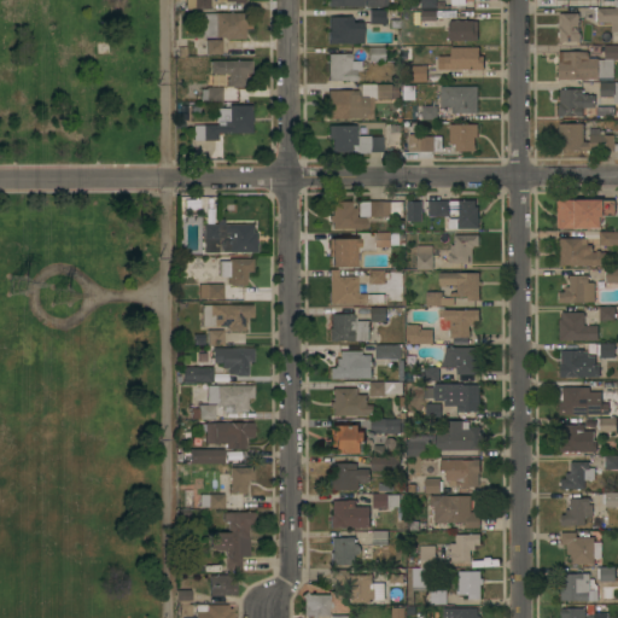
[(173,10),(173,0),(209,0),(210,9),(173,10)]
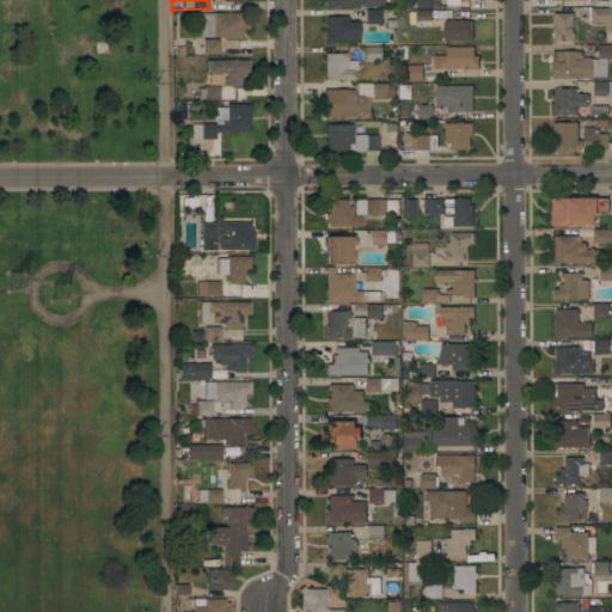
[(460,0),(461,5),(460,5),(460,8),(432,10),(432,7),(416,7),(416,5),(412,5),(412,0),(460,0)]
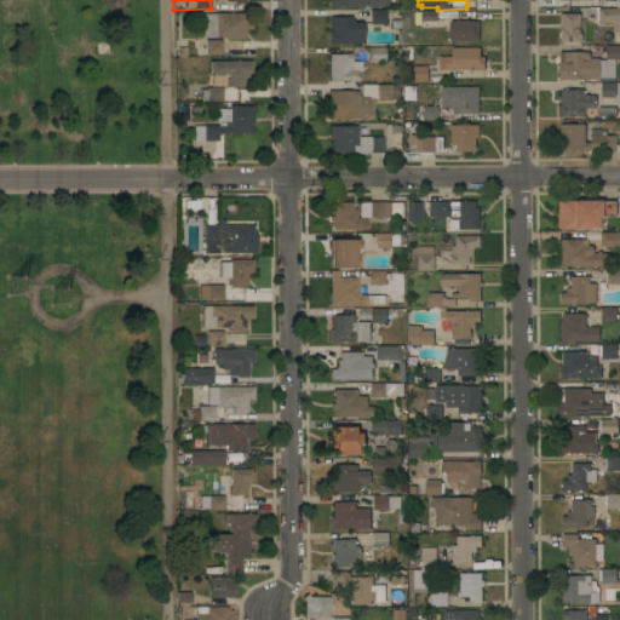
[(598,22),(598,9),(619,7),(619,35),(619,32),(613,32),(613,22),(598,22)]
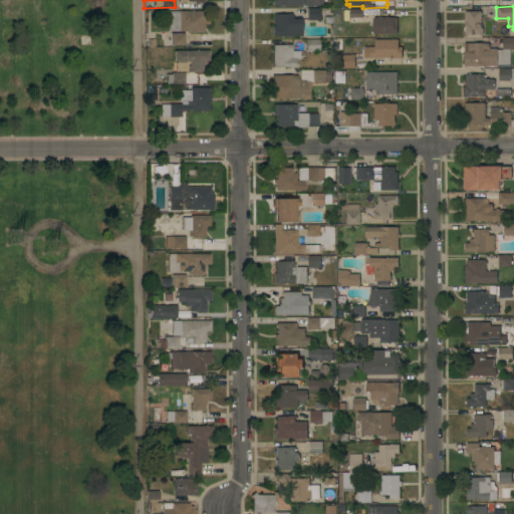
[(319,16),(321,16),(321,20),(306,20),(306,8),(319,8),(319,16)]
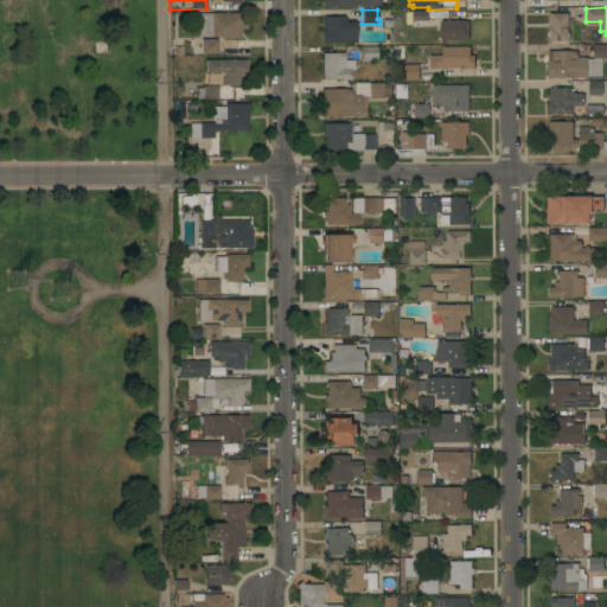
[(428,11),(428,29),(414,29),(414,11),(428,11)]
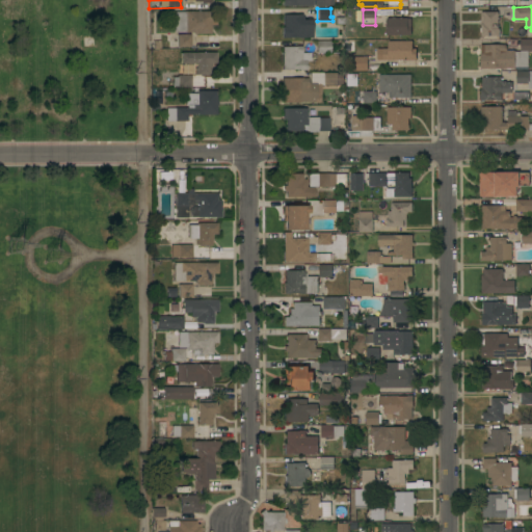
[(211,33),(203,33),(203,34),(200,34),(200,33),(193,33),(193,32),(175,32),(175,10),(216,10),(216,25),(211,25),(211,33)]
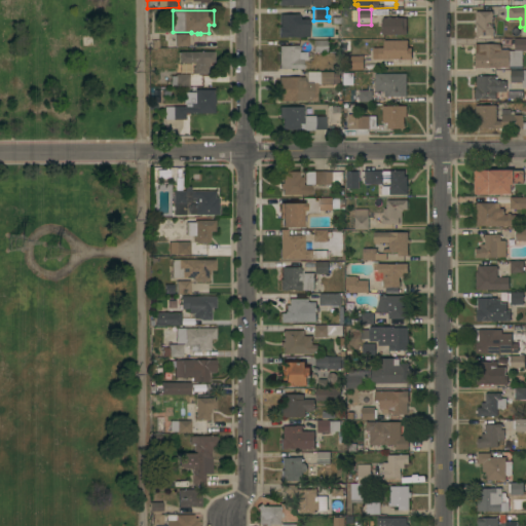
[(475,11),(492,11),(492,28),(493,28),(493,35),(475,35),(475,32),(472,32),(472,28),(475,28),(475,11)]
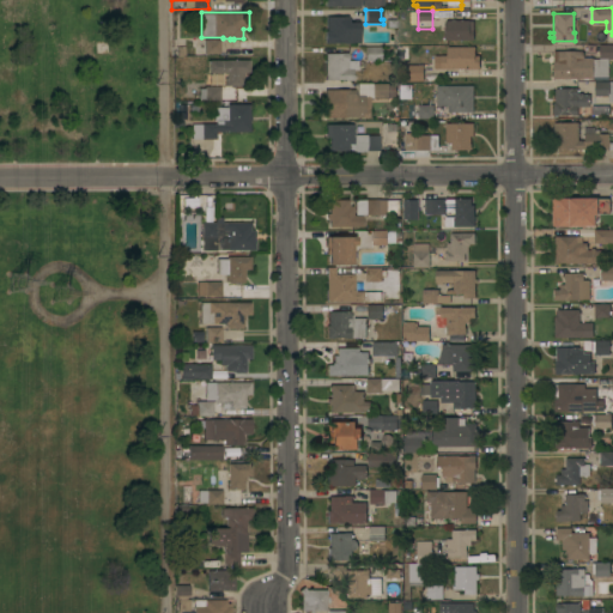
[(325,43),(325,30),(326,30),(326,17),(349,17),(349,22),(359,22),(359,43),(325,43)]
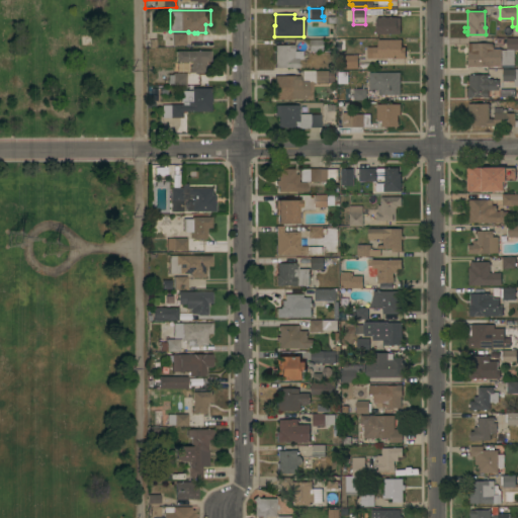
[(376,33),(375,17),(400,17),(400,33),(376,33)]
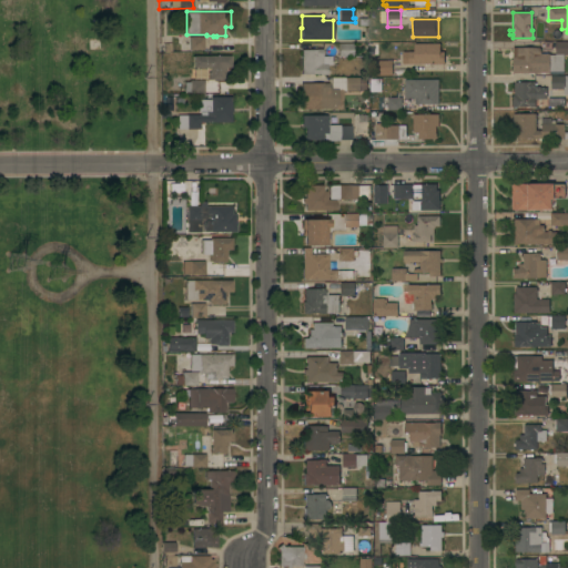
[(203,37),(203,50),(190,50),(190,52),(180,52),(180,43),(186,37),(203,37)]
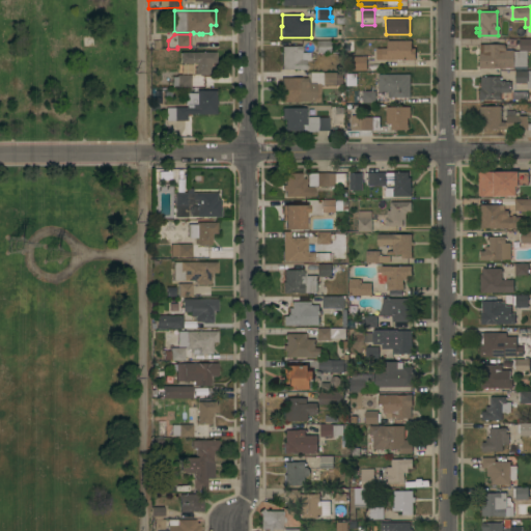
[(479,45),(504,44),(504,48),(506,48),(506,50),(513,50),(513,51),(520,51),(520,38),(530,38),(530,51),(527,51),(527,66),(514,66),(514,67),(479,67),(479,45)]
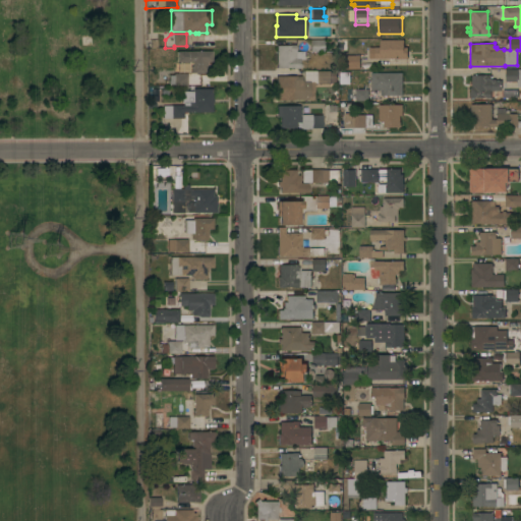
[(323,40),(323,52),(310,52),(310,40),(323,40)]
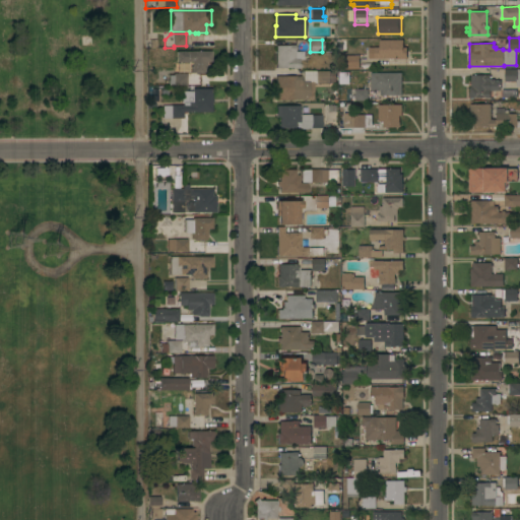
[(369,58),(369,47),(379,47),(379,40),(403,40),(403,48),(407,48),(407,58),(369,58)]
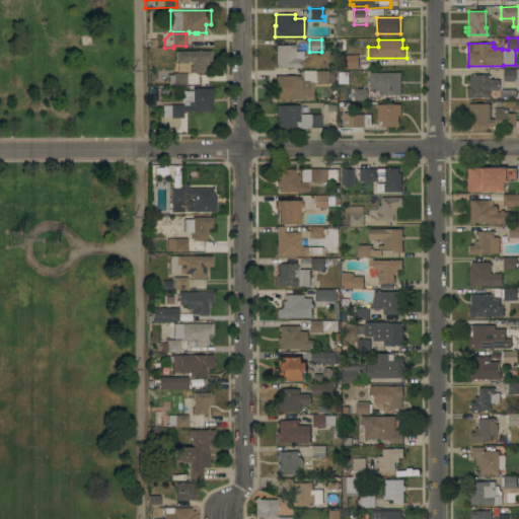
[(275,45),(294,45),(294,51),(303,51),(303,59),(299,59),(299,58),(294,58),(294,59),(298,59),(298,67),(276,67),(275,45)]
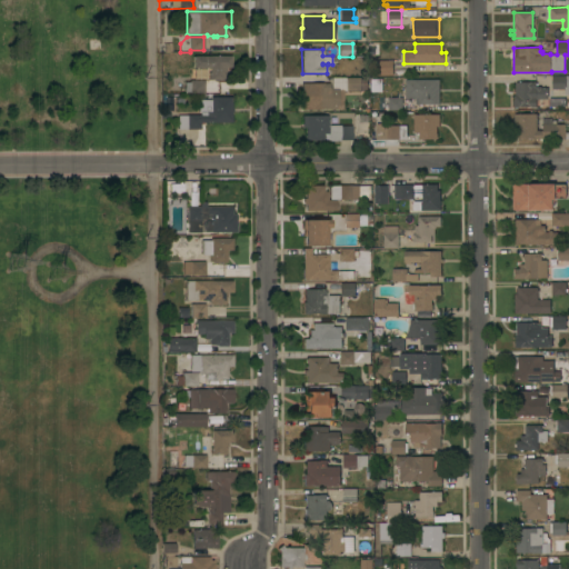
[(231,56),(231,67),(226,67),(226,72),(223,72),(223,73),(225,73),(225,78),(223,78),(223,80),(208,80),(208,72),(210,72),(210,68),(193,68),(193,56),(231,56)]
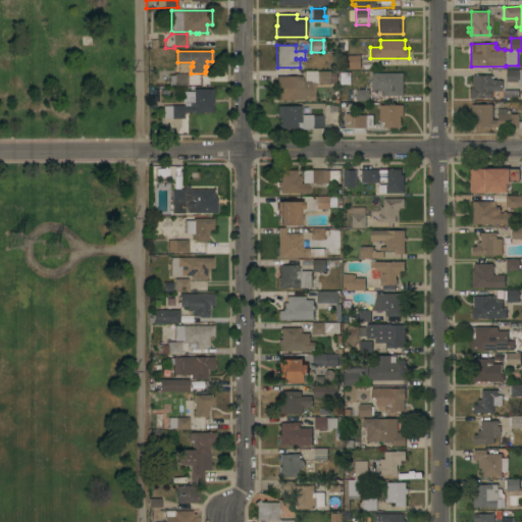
[(349,55),(363,55),(363,70),(349,70),(349,55)]
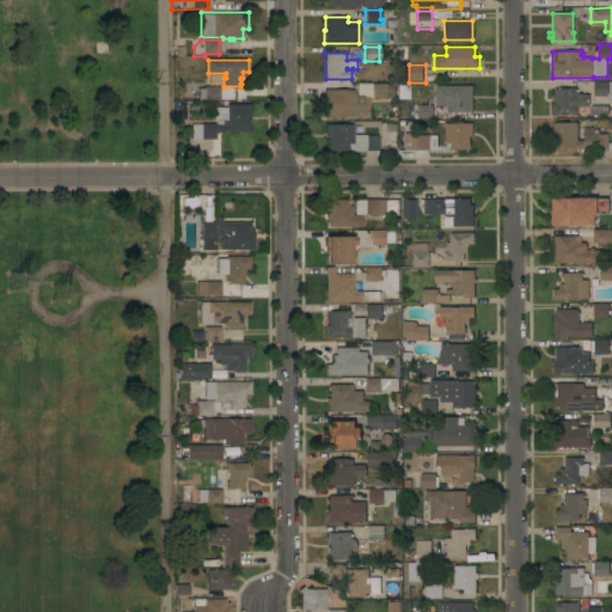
[(611,81),(611,99),(607,99),(607,96),(594,96),(594,81),(611,81)]
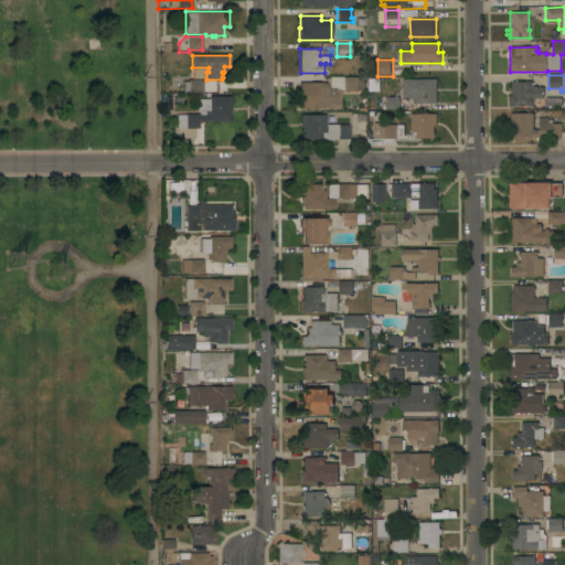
[(364,77),(364,89),(343,91),(343,77),(364,77)]
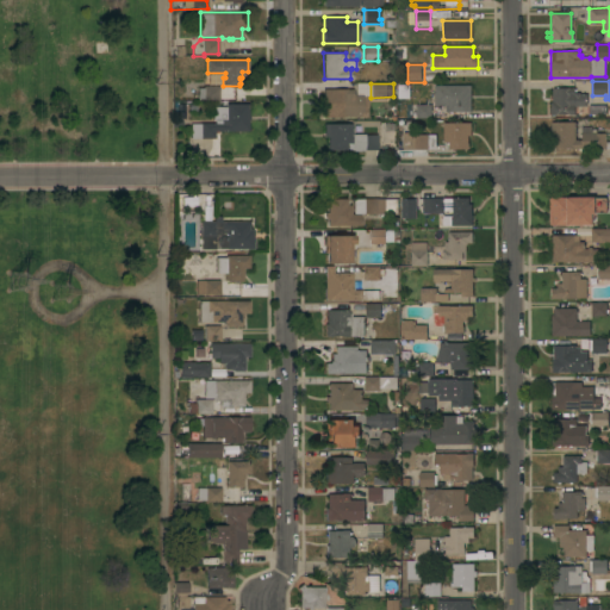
[(397,85),(410,85),(410,98),(397,98),(397,85)]
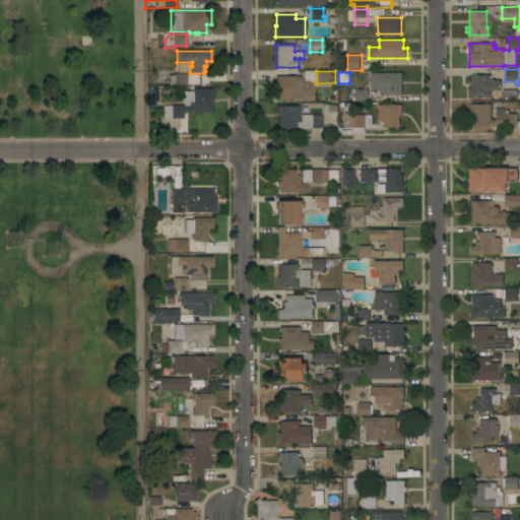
[(401,72),(401,95),(380,95),(380,89),(371,89),(371,73),(401,72)]
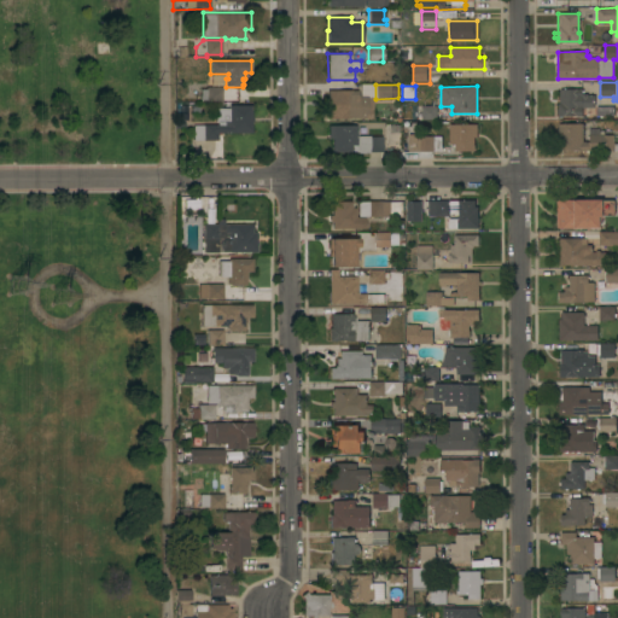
[(222,101),(205,101),(205,99),(200,99),(200,89),(205,89),(205,87),(221,87),(222,101)]
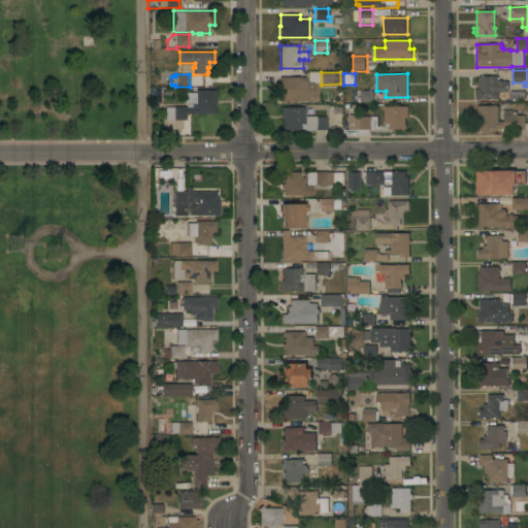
[(479,76),(497,76),(497,80),(502,80),(502,81),(508,81),(508,92),(497,92),(497,99),(476,99),(476,89),(479,89),(479,76)]
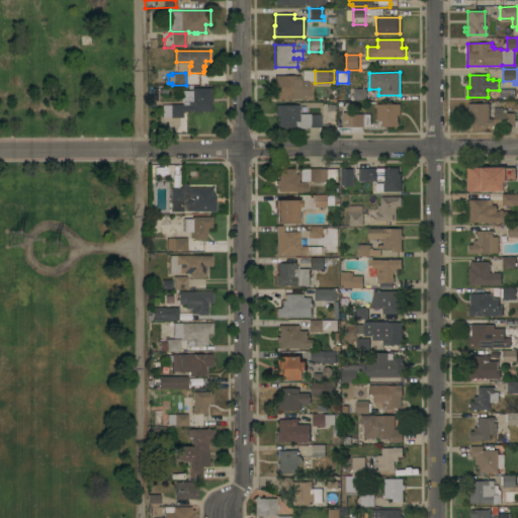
[(274,99),(274,90),(272,90),(272,83),(274,83),(274,76),(300,76),(300,81),(308,81),(308,82),(313,82),(313,92),(312,92),(312,99),(274,99)]
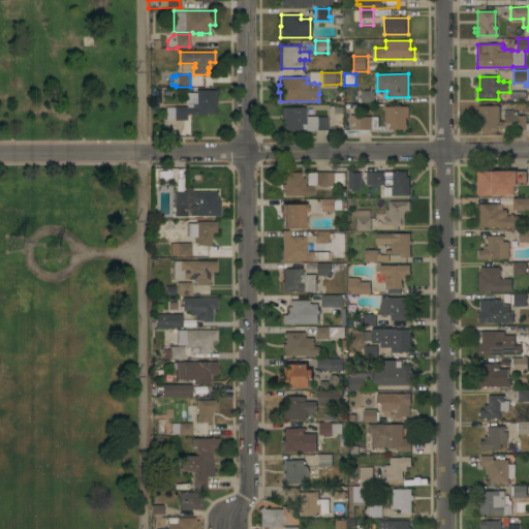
[(186,120),(165,120),(165,106),(186,106),(186,103),(185,103),(184,92),(196,92),(196,90),(215,90),(215,99),(216,99),(216,104),(215,104),(215,114),(186,114),(186,120)]
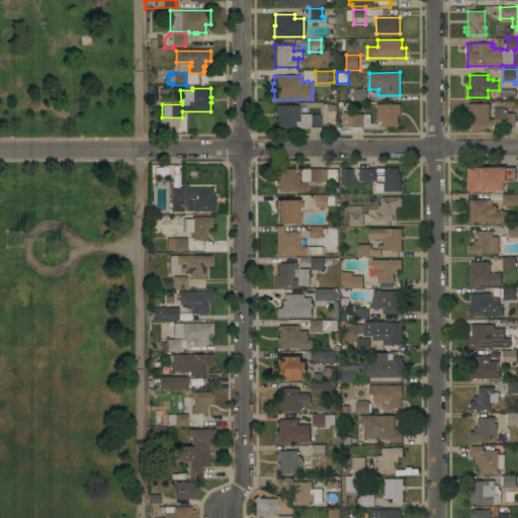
[(366,89),(366,100),(345,100),(345,93),(353,93),(353,88),(366,89)]
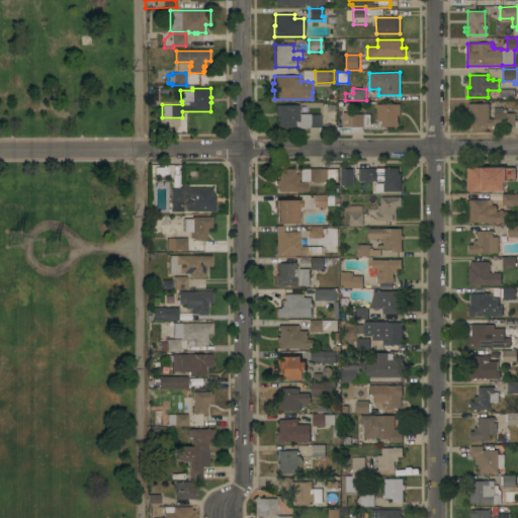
[(517,126),(494,126),(494,128),(491,128),(491,126),(467,126),(467,103),(489,103),(489,112),(495,112),(494,108),(502,108),(502,109),(507,109),(507,113),(515,113),(515,120),(517,120),(517,126)]
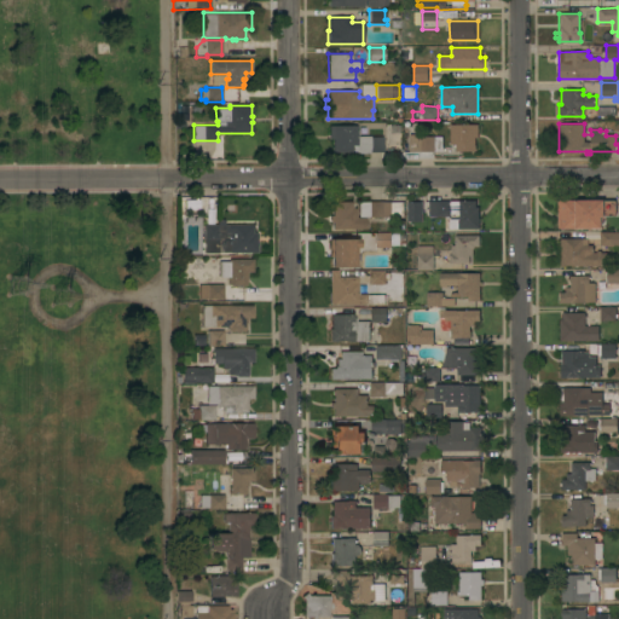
[(357,125),(357,137),(383,137),(383,152),(369,152),(369,154),(352,154),(352,152),(333,152),(333,139),(328,139),(328,126),(357,125)]
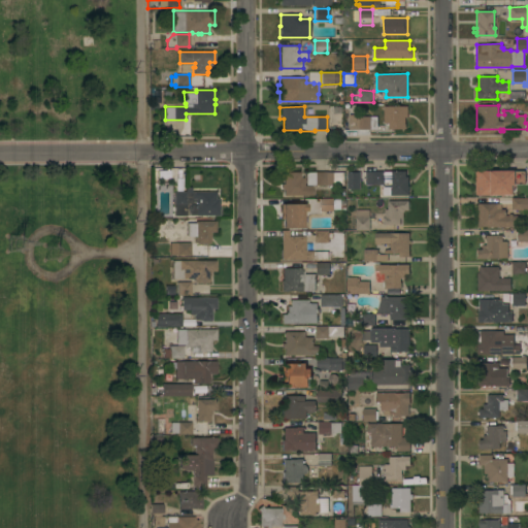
[(408,106),(408,118),(407,118),(407,123),(405,123),(405,124),(407,124),(407,128),(405,128),(405,129),(403,129),(403,130),(400,130),(400,129),(399,129),(399,130),(396,130),(396,129),(389,129),(389,124),(384,124),(384,106),(408,106)]
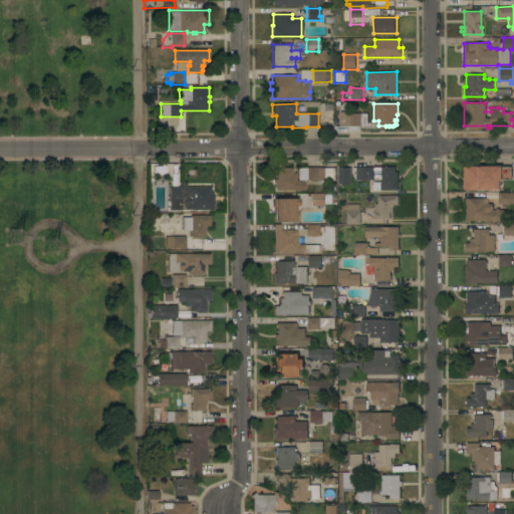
[(339,111),(348,111),(348,113),(367,113),(367,125),(339,125),(339,111)]
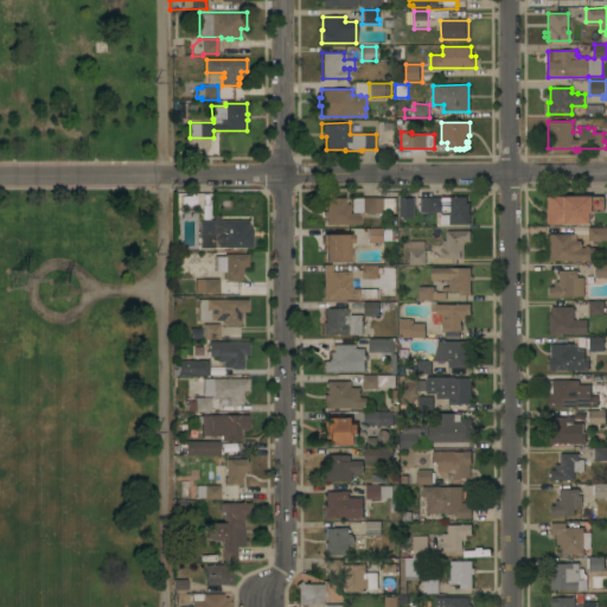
[(547,197),(604,196),(604,212),(594,212),(594,215),(589,215),(590,224),(547,224),(547,197)]
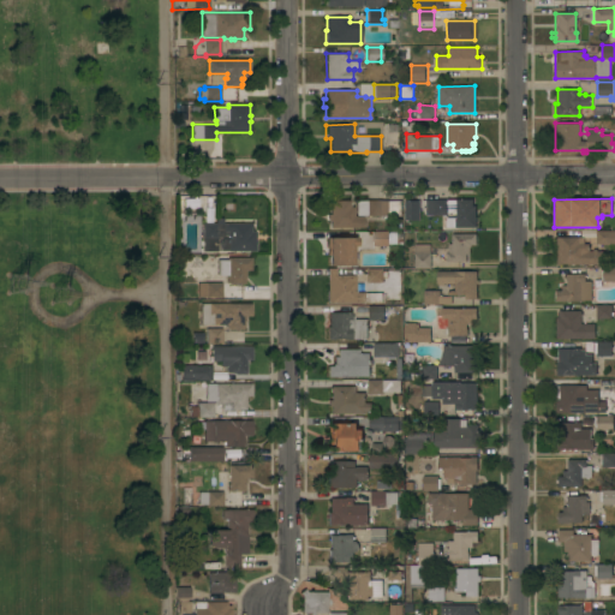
[(425,199),(473,199),(473,206),(476,206),(476,227),(446,227),(446,218),(457,218),(457,215),(425,215),(425,199)]
